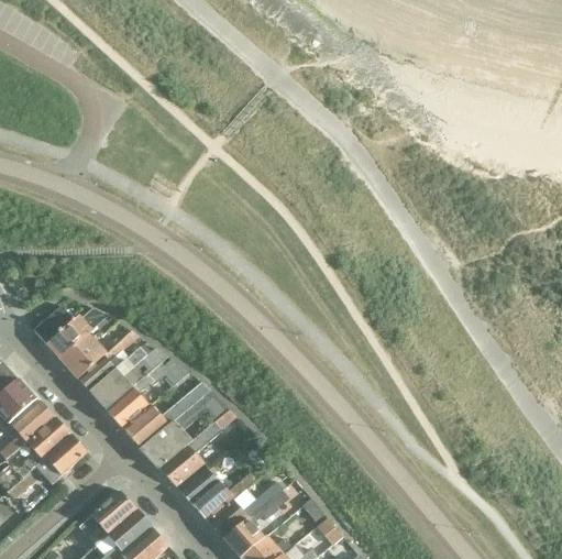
[(61,357),(108,314),(94,306),(83,316),(79,314),(75,317),(73,315),(72,316),(62,304),(34,328),(61,357)]
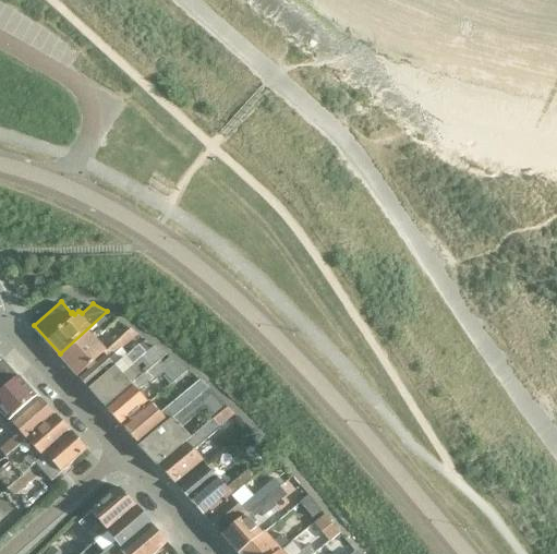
[(107,311),(60,353),(79,374),(107,348),(93,333),(97,328),(100,332),(117,316),(108,311),(107,311)]
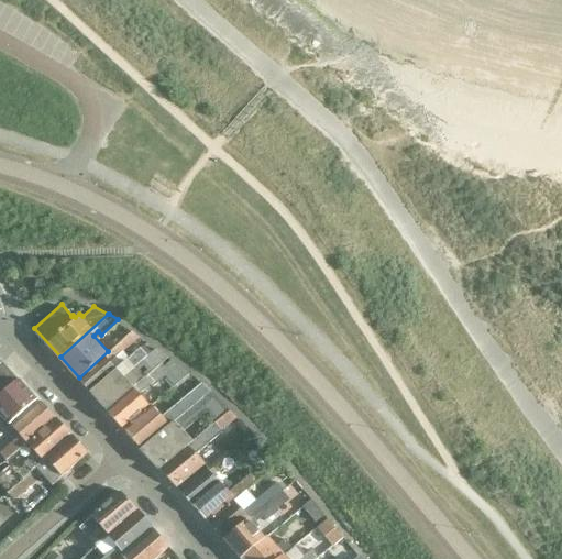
[(108,351),(79,377),(90,391),(129,355),(122,349),(139,335),(132,329),(108,351)]
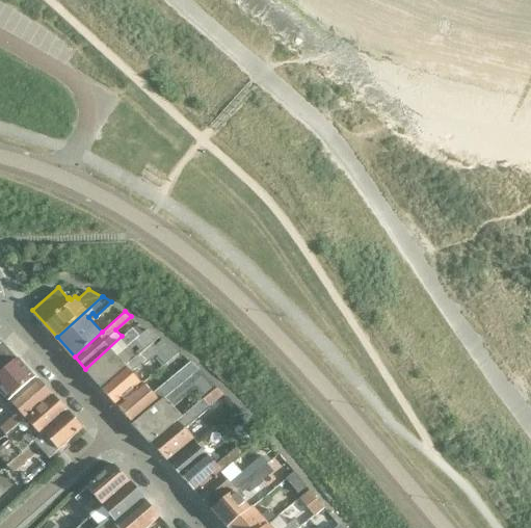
[(122,336),(85,369),(101,386),(153,341),(158,336),(147,327),(141,332),(135,324),(122,336)]
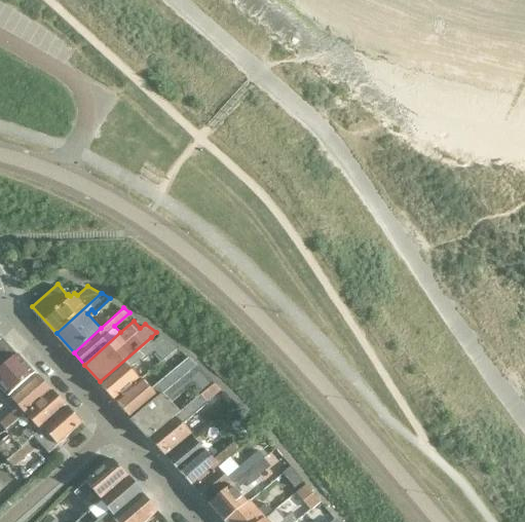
[(151,337),(100,381),(115,399),(139,377),(129,366),(140,357),(142,359),(153,349),(162,358),(176,346),(159,334),(154,339),(151,337)]
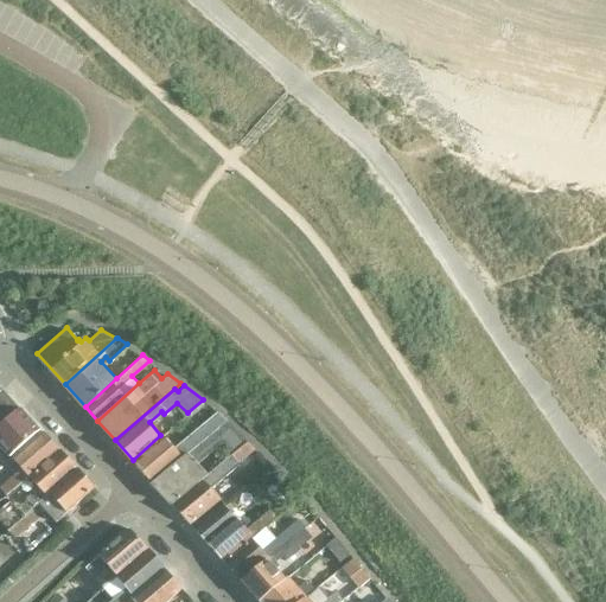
[(1,388),(0,389),(0,423),(20,405),(19,405),(18,399),(12,394),(5,391),(2,388),(1,388)]
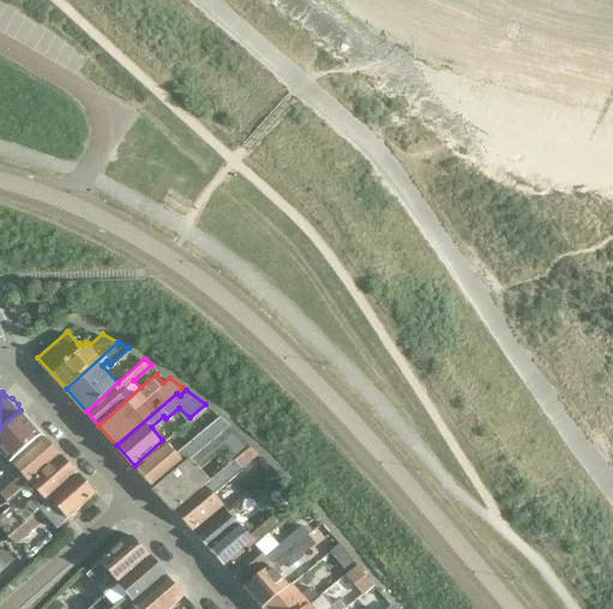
[(0,446),(8,457),(38,432),(37,427),(32,420),(28,418),(20,410),(0,428),(0,446)]
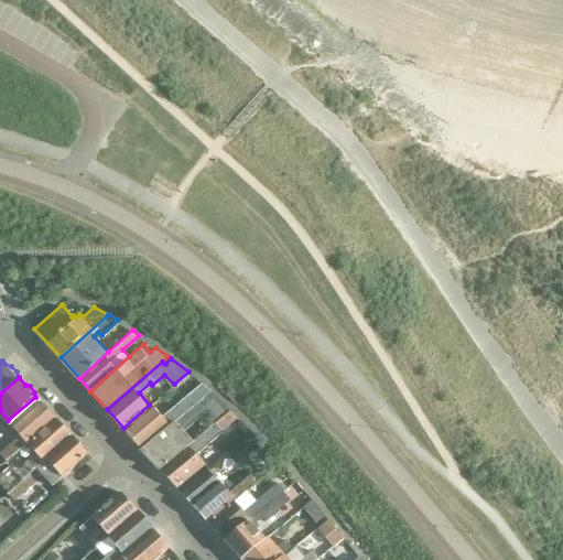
[(149,405),(123,428),(141,448),(210,390),(202,381),(163,416),(151,404),(149,405)]
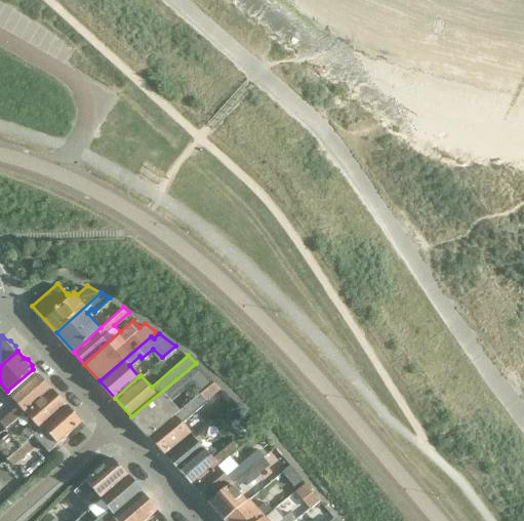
[(196,363),(131,416),(149,435),(178,409),(170,399),(193,381),(201,391),(213,381),(196,363)]
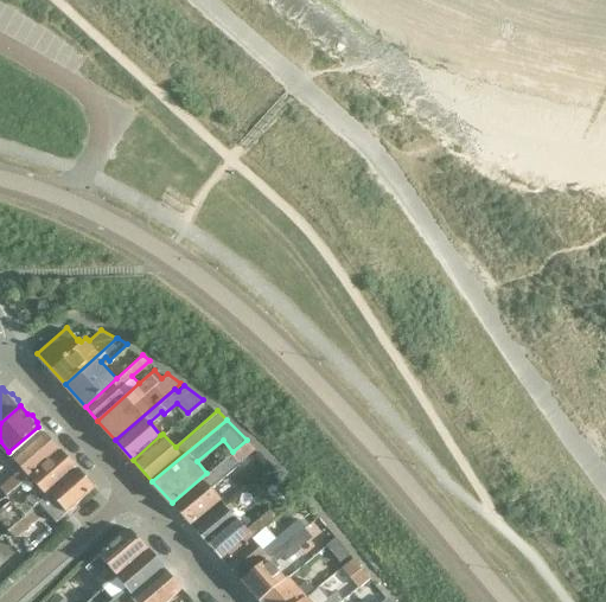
[(5,491),(29,472),(58,447),(43,429),(13,456),(20,465),(0,481),(0,484),(5,491)]
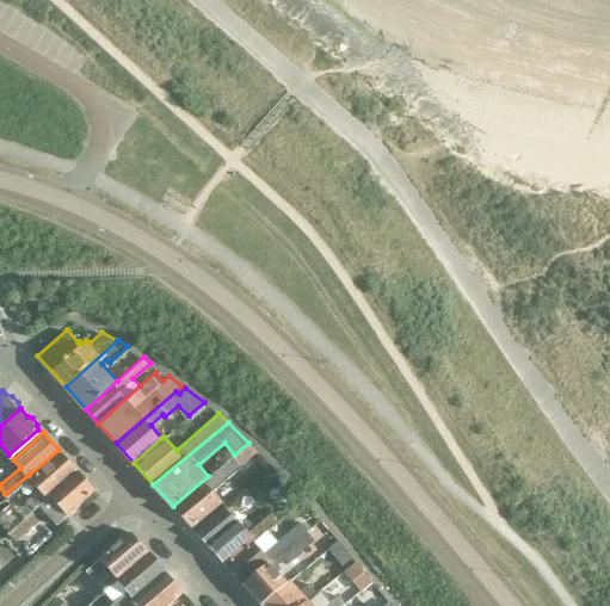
[(234,455),(173,506),(191,526),(220,501),(211,488),(257,450),(248,443),(234,455)]
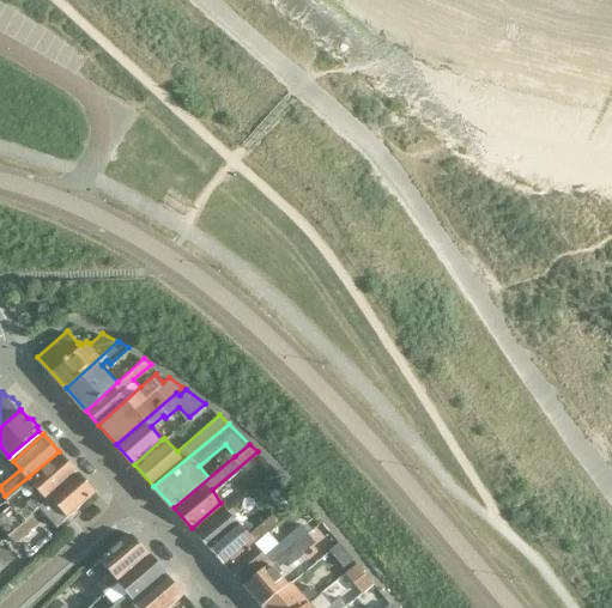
[(208,478),(235,456),(225,444),(199,466),(208,478)]
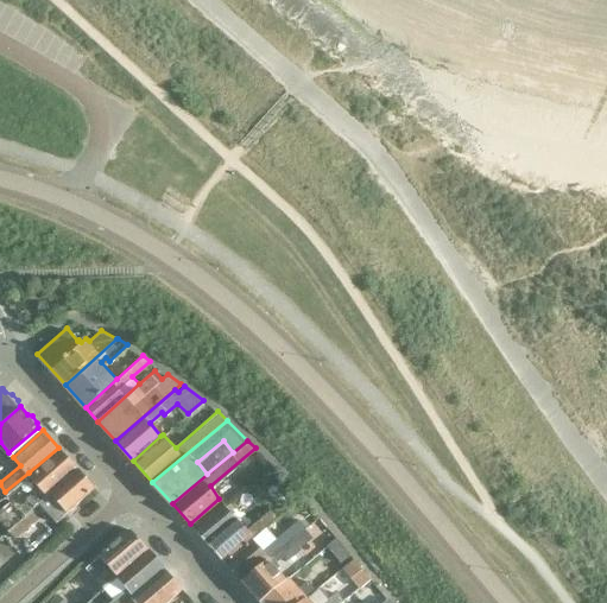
[(58,448),(29,473),(38,484),(26,496),(33,503),(37,501),(49,490),(76,467),(58,448)]
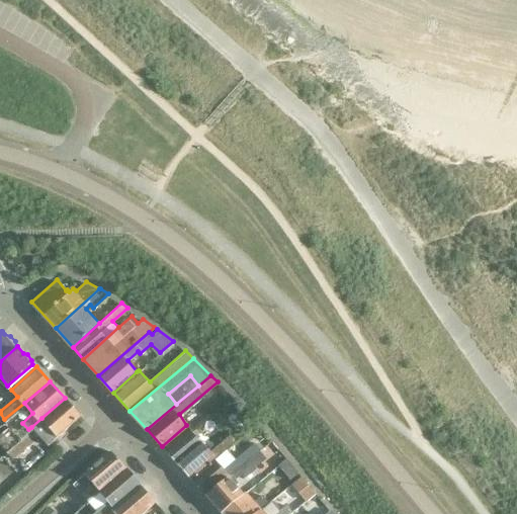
[(41,418),(31,427),(46,444),(56,435),(79,415),(65,398),(41,418)]
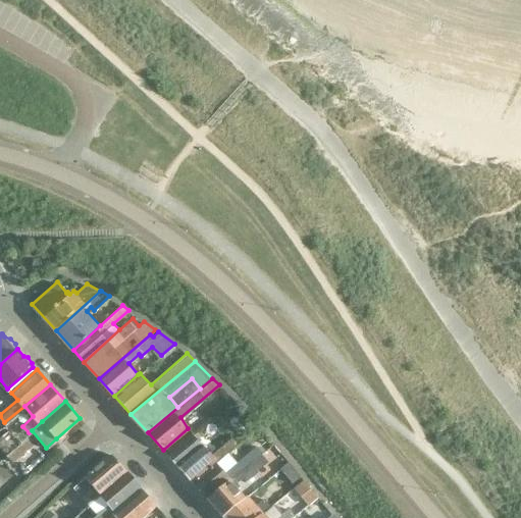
[(192,480),(215,461),(229,449),(238,442),(231,434),(210,454),(196,437),(200,434),(197,430),(168,455),(192,480)]
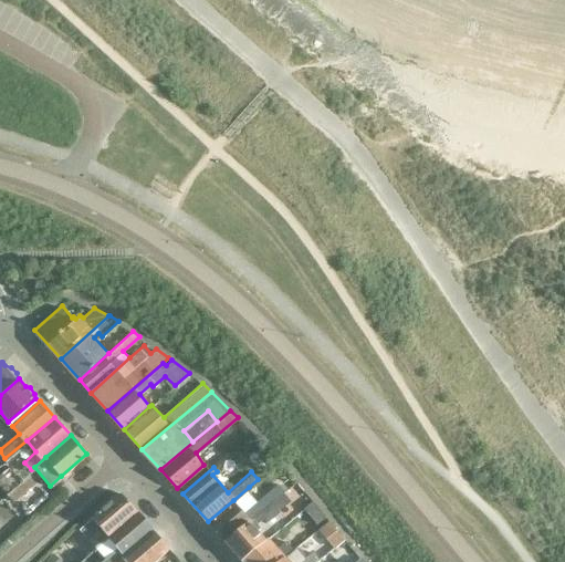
[(243,512),(233,500),(208,521),(225,540),(223,540),(223,541),(272,501),(281,492),(283,490),(278,485),(263,496),(243,512)]
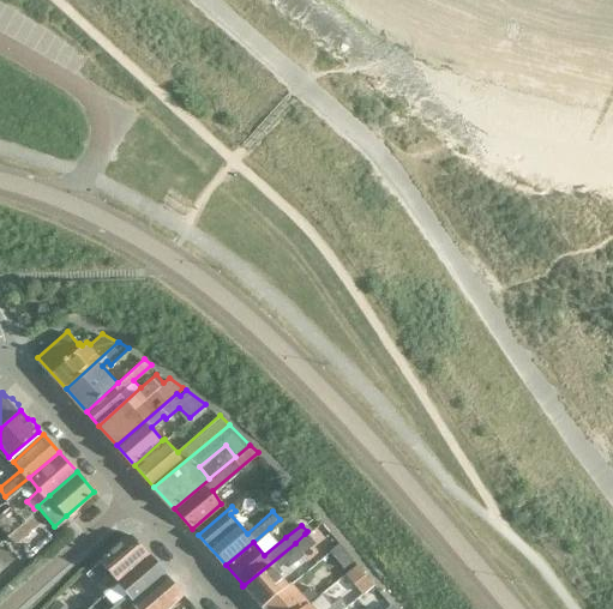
[(131,531),(84,572),(103,592),(118,580),(150,553),(131,531)]
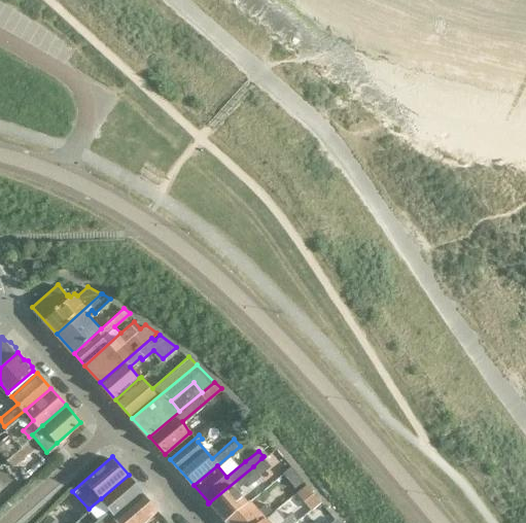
[(253,466),(208,503),(223,521),(248,501),(240,491),(242,489),(239,486),(245,482),(248,485),(260,475),(259,475),(269,466),(261,458),(253,466)]
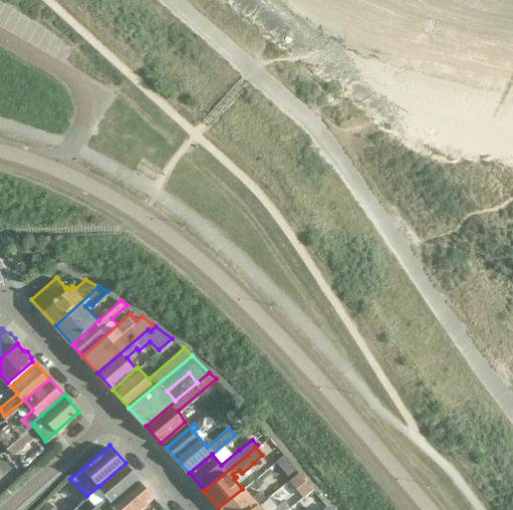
[(287,475),(296,467),(284,453),(276,460),(287,475)]
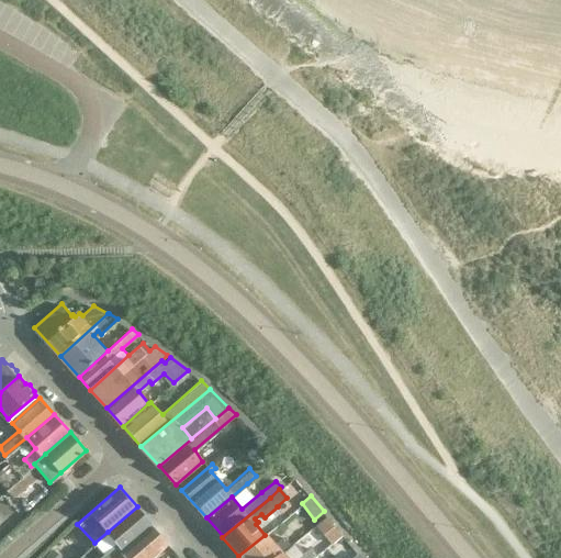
[(108,532),(94,543),(79,556),(80,557),(114,557),(153,525),(137,506),(108,532)]
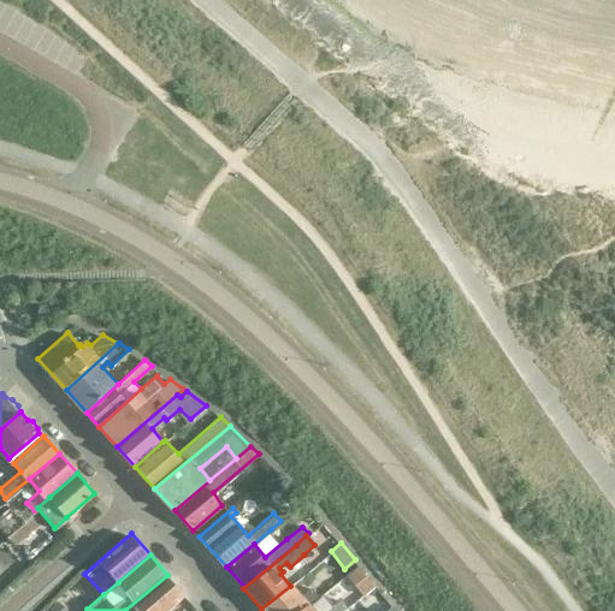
[(373,585),(358,565),(346,575),(361,594),(373,585)]
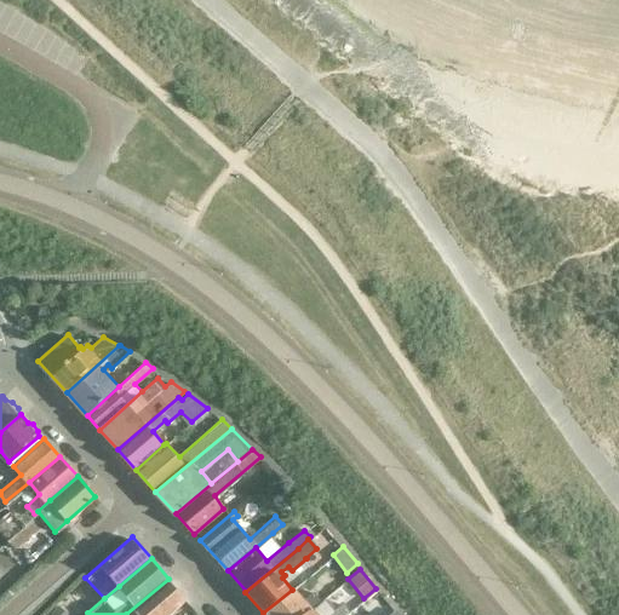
[(168,579),(126,614),(166,614),(185,598),(168,579)]
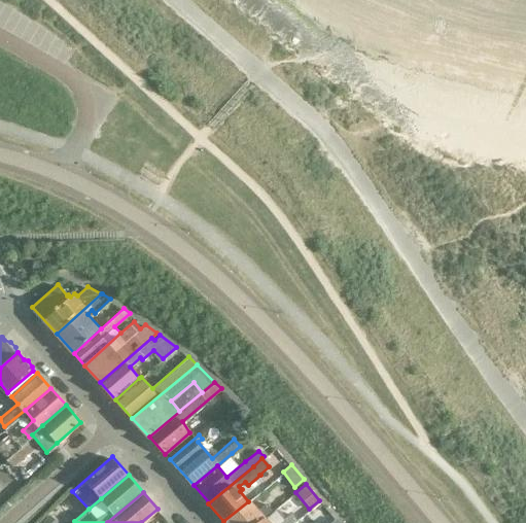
[(225,522),(255,522),(273,509),(267,502),(258,510),(249,499),(248,501),(223,521),(225,522)]
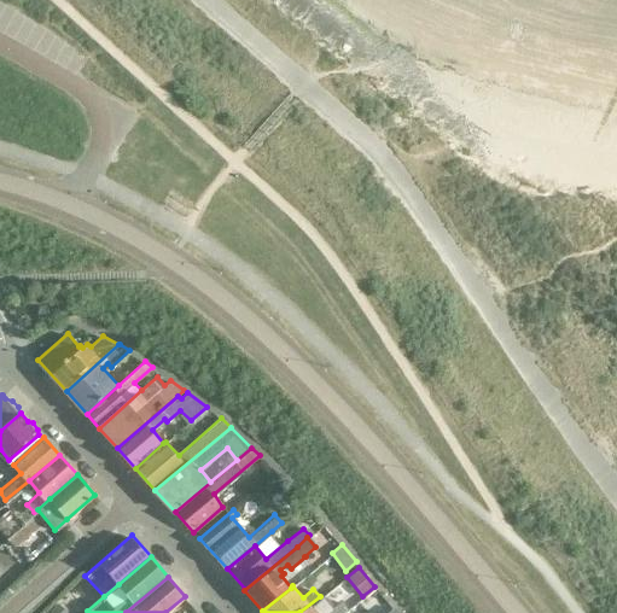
[(300,612),(341,612),(347,608),(339,601),(335,605),(325,594),(320,596),(300,612)]
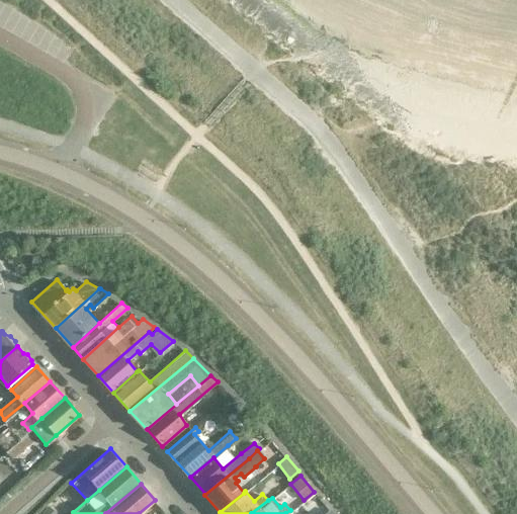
[(57,513),(48,505),(38,513),(57,513)]
